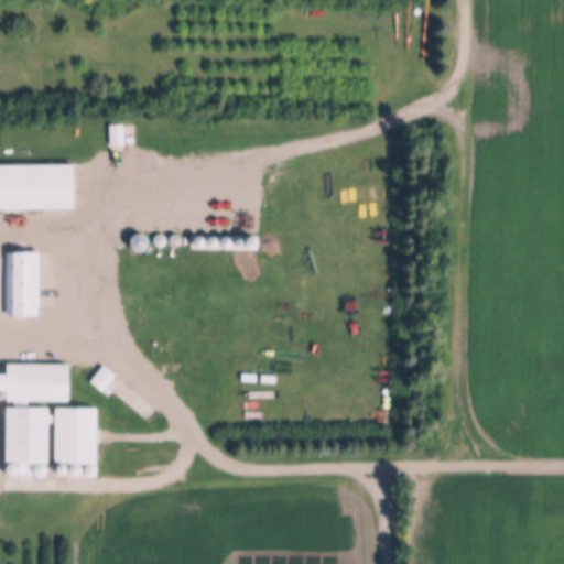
[(109,125),(123,125),(123,144),(109,144),(109,125)]
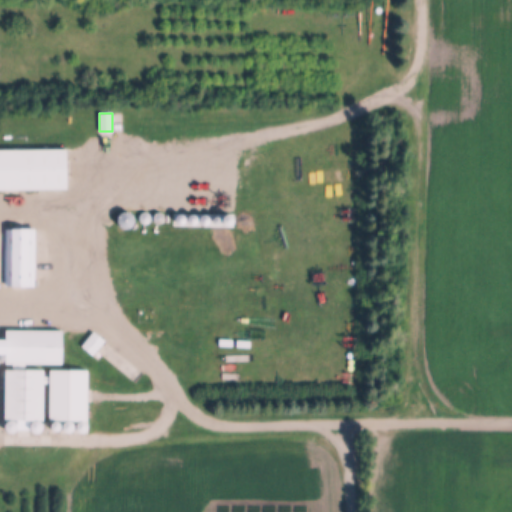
[(0,150),(69,150),(69,190),(0,190),(0,150)]
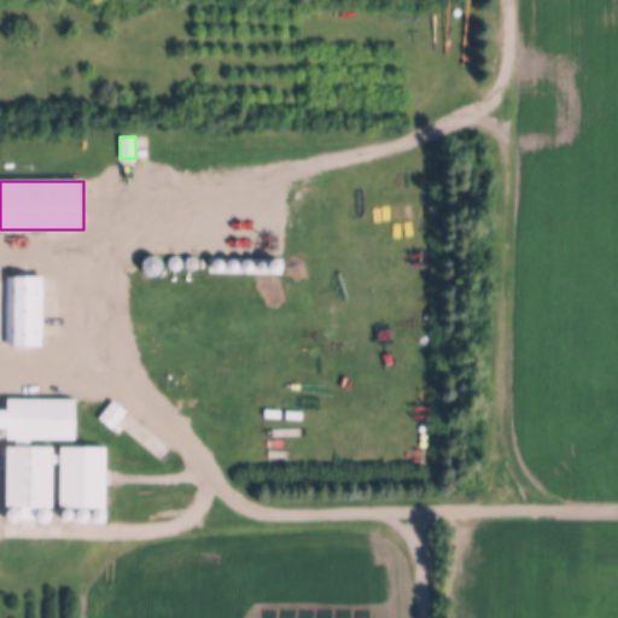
[(174,273),(180,270),(182,266),(180,260),(174,257),(169,260),(167,266),(169,270),(174,273)]
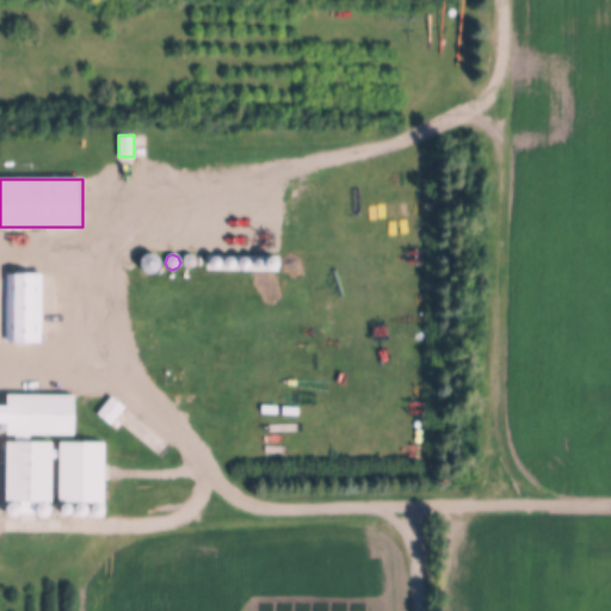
[(190,270),(196,267),(198,261),(196,257),(190,254),(184,257),(181,263),(184,267),(190,270)]
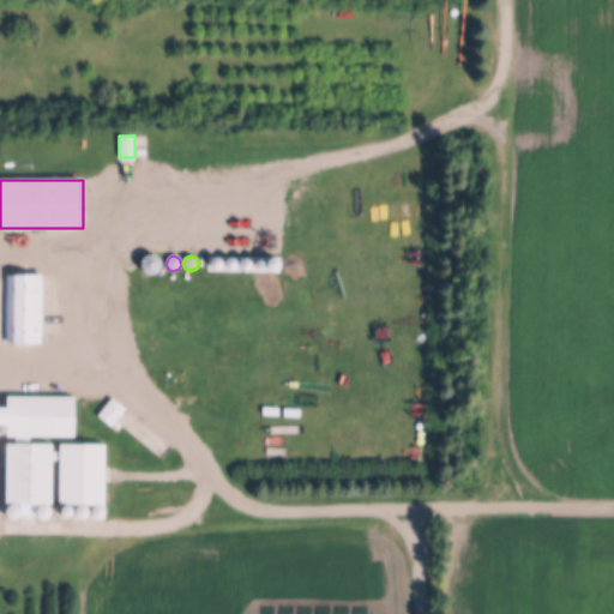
[(149,276),(156,274),(158,266),(156,259),(149,257),(142,259),(139,266),(142,274),(149,276)]
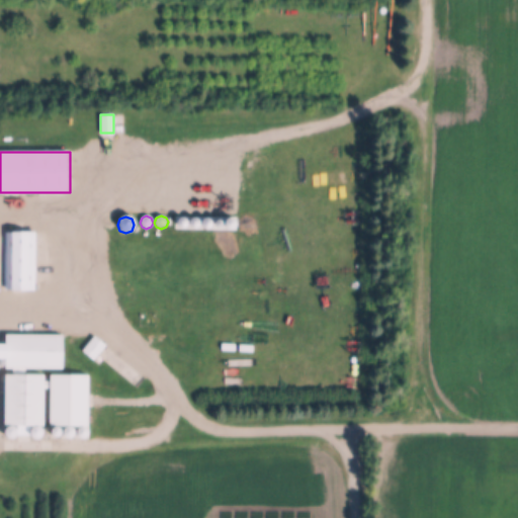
[(6,233),(34,233),(34,291),(6,291),(6,233)]
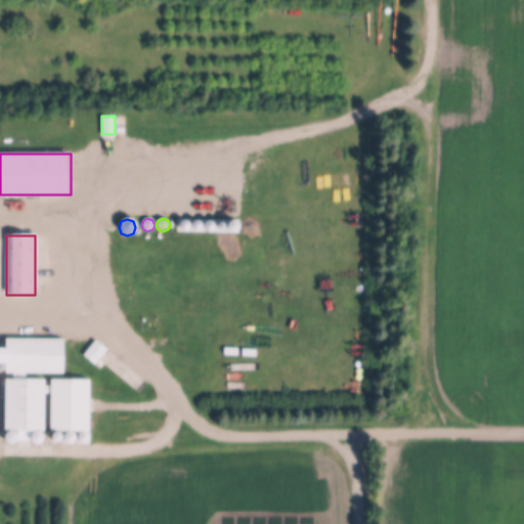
[(0,348),(7,348),(7,339),(64,339),(64,374),(26,374),(26,379),(46,379),(46,386),(52,386),(52,379),(91,379),(91,431),(52,431),(52,393),(46,393),(46,431),(6,431),(6,379),(12,379),(12,374),(7,374),(7,362),(0,362),(0,348)]
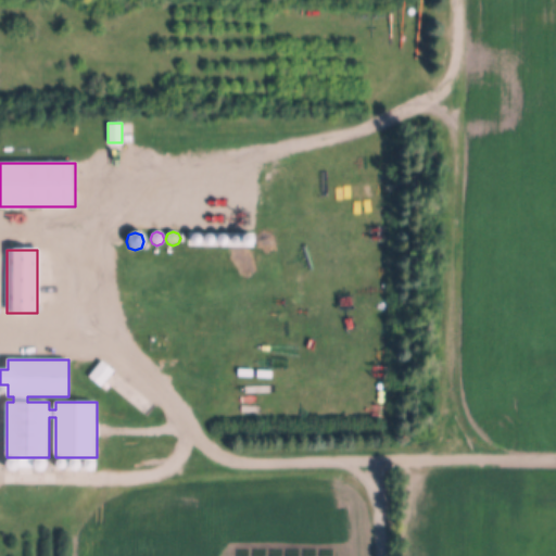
[(101,362),(114,371),(100,388),(88,378),(101,362)]
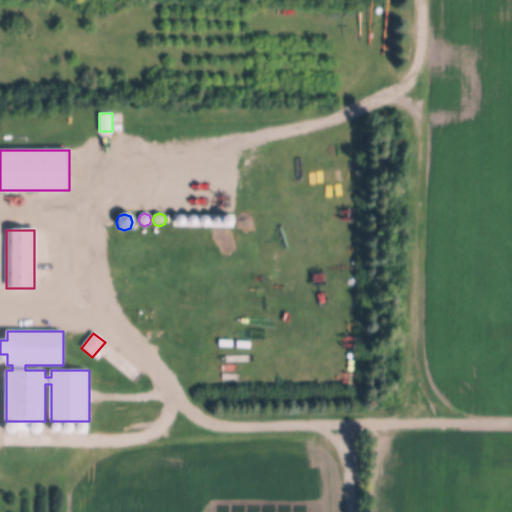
[(332,369),(346,369),(346,384),(332,384),(332,369)]
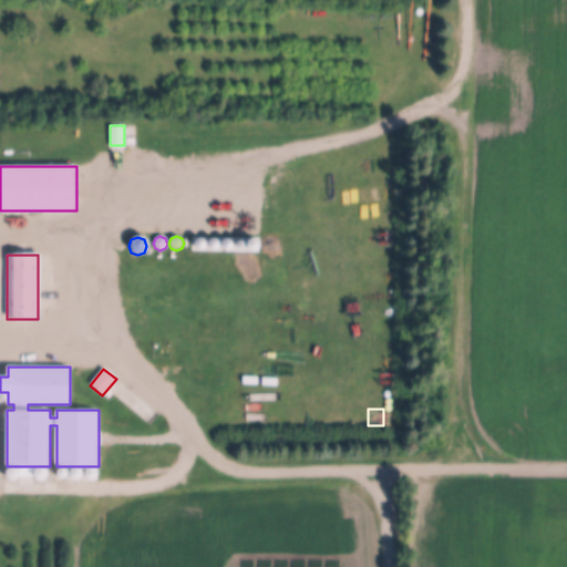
[(235,416),(246,418),(245,429),(235,428),(235,416)]
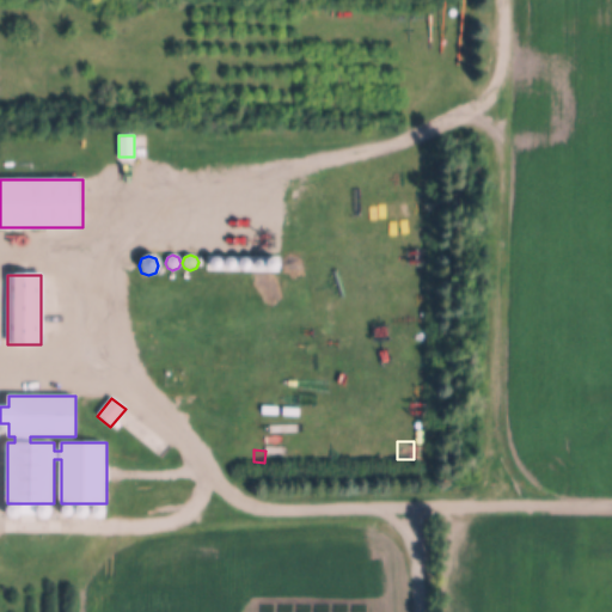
[(72,518),(77,515),(79,510),(77,506),(72,503),(66,506),(65,510),(67,515),(72,518)]
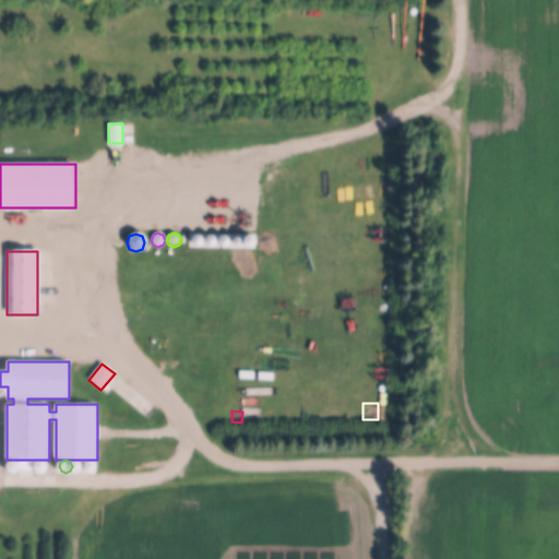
[(14,474),(20,472),(21,467),(19,462),(14,461),(10,462),(8,467),(10,472),(14,474)]
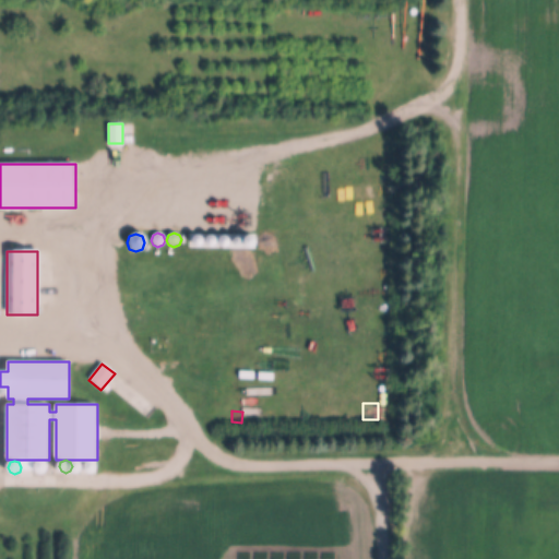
[(43,474),(48,472),(49,467),(48,462),(43,461),(38,462),(36,467),(38,472),(43,474)]
